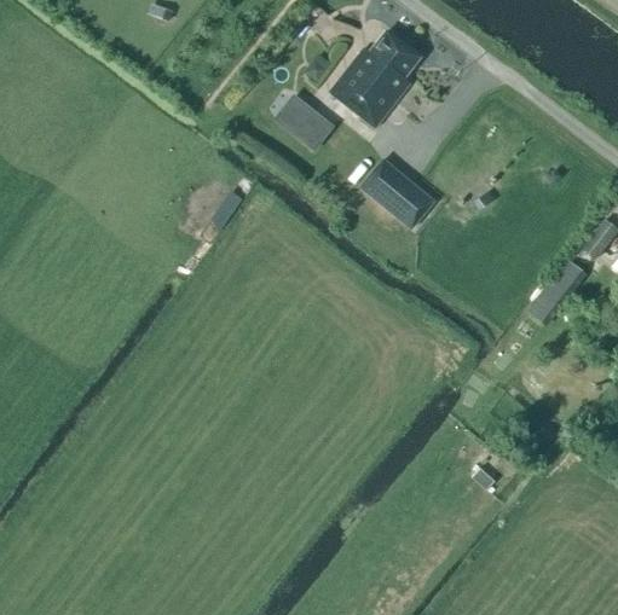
[(420,57),(386,30),(370,51),(364,47),(330,92),(362,116),(364,115),(377,125),(410,82),(403,77),(420,57)]
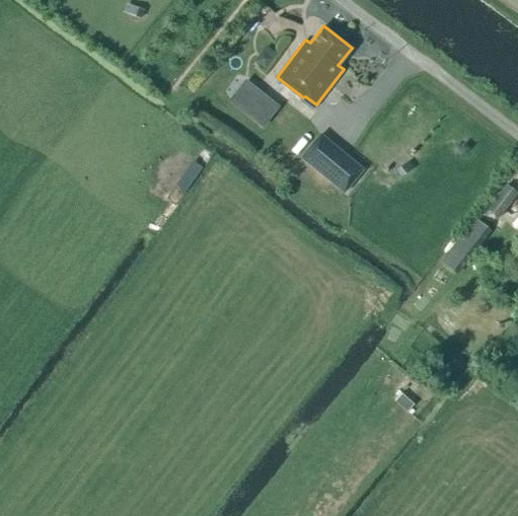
[(257,121),(275,100),(254,84),(238,104),(257,121)]
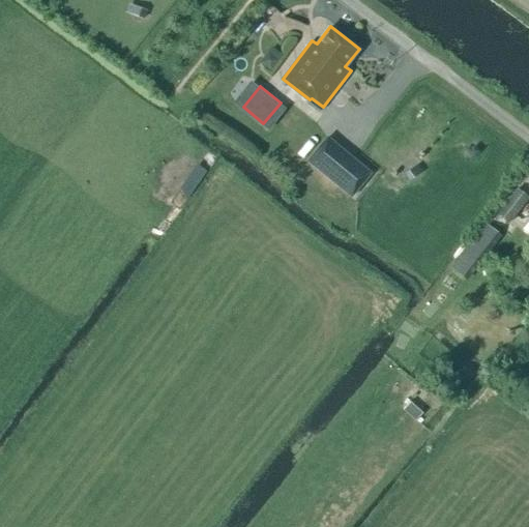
[(306,159),(352,197),(373,172),(327,135),(306,159)]
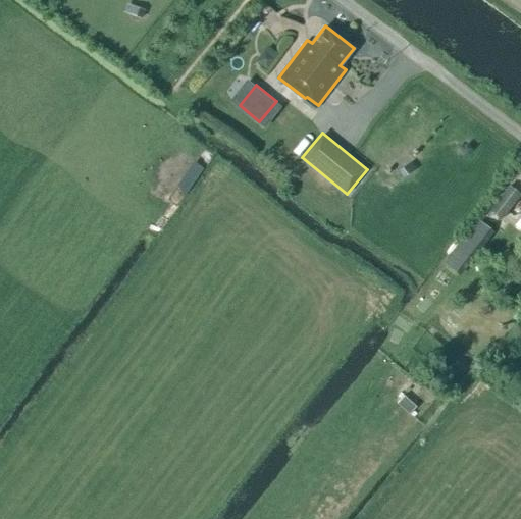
[(191,190),(201,163),(191,159),(179,186),(191,190)]
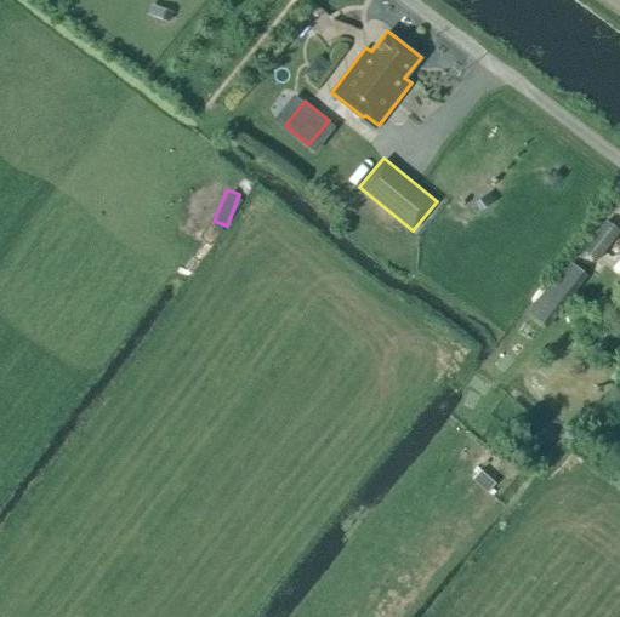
[(598,260),(619,232),(619,228),(608,220),(584,249),(598,260)]
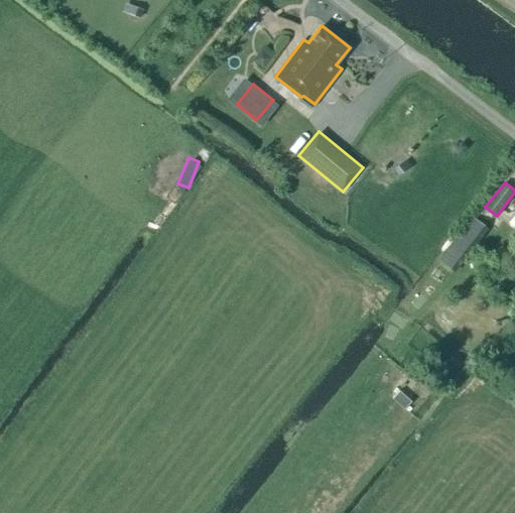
[(454,271),(485,230),(474,222),(442,263),(454,271)]
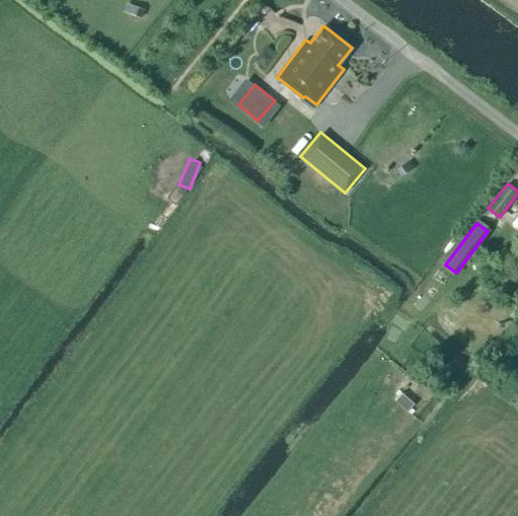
[(408,411),(415,402),(402,391),(395,399),(408,411)]
